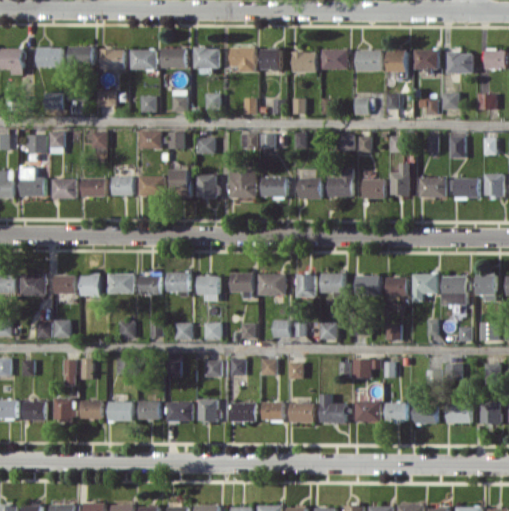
[(69,65),(92,64),(92,45),(68,46),(69,65)]
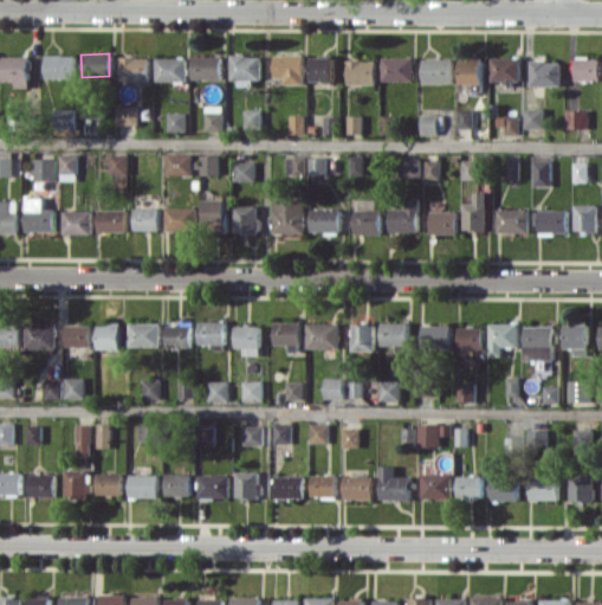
[(302,56),(272,55),(272,78),(282,78),(282,85),(301,85),(302,56)]
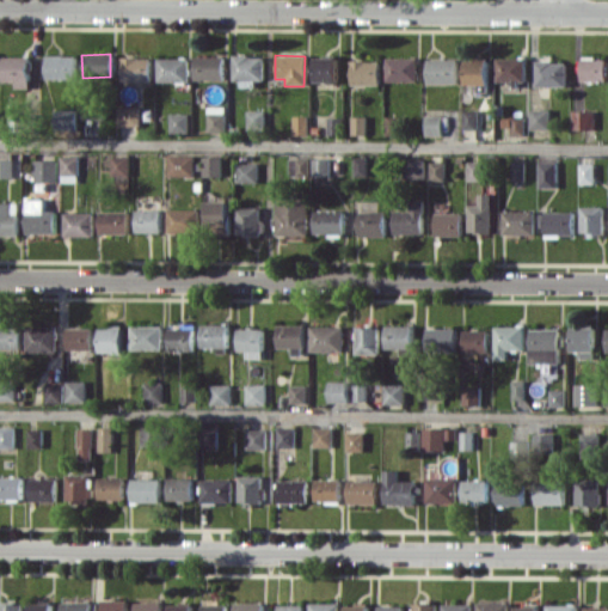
[(74,80),(74,56),(44,56),(44,80),(74,80)]
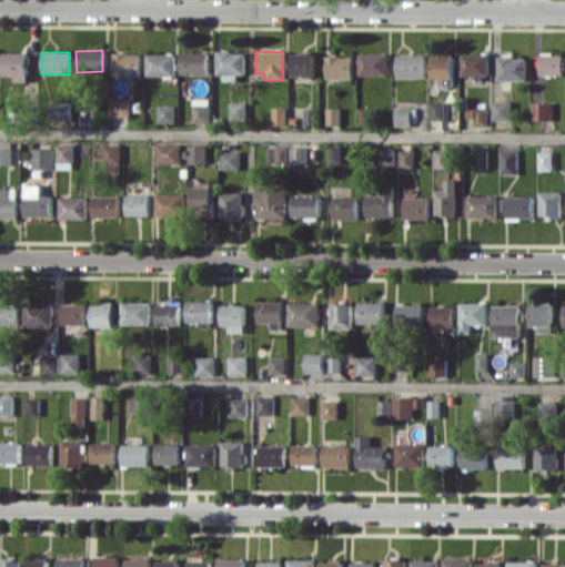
[(242,52),(213,53),(214,80),(235,80),(235,76),(243,74),(242,52)]
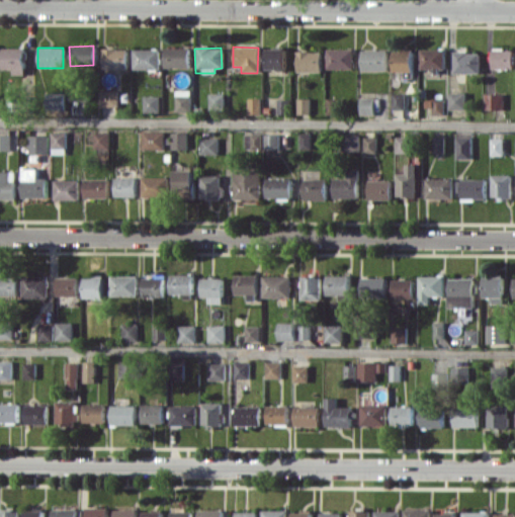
[(0,49),(0,70),(11,70),(11,75),(23,75),(23,49),(0,49)]
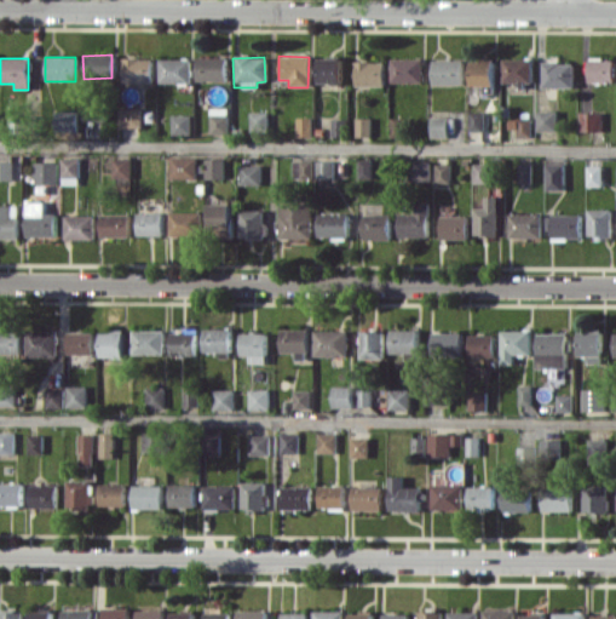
[(225,58),(195,58),(195,82),(224,82),(225,58)]
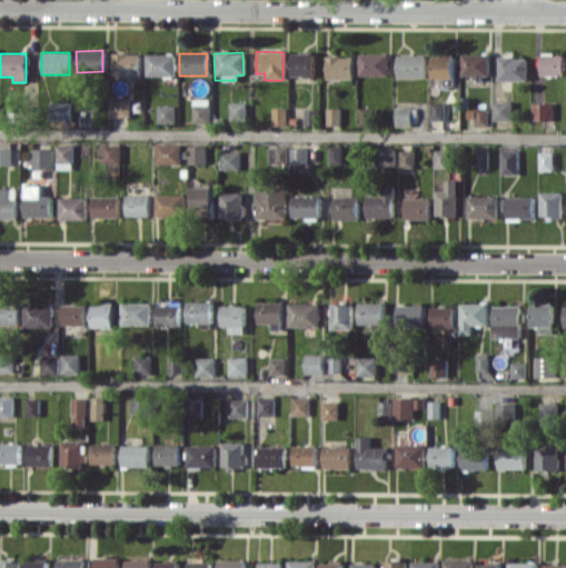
[(290,77),(311,77),(311,53),(290,53),(290,77)]
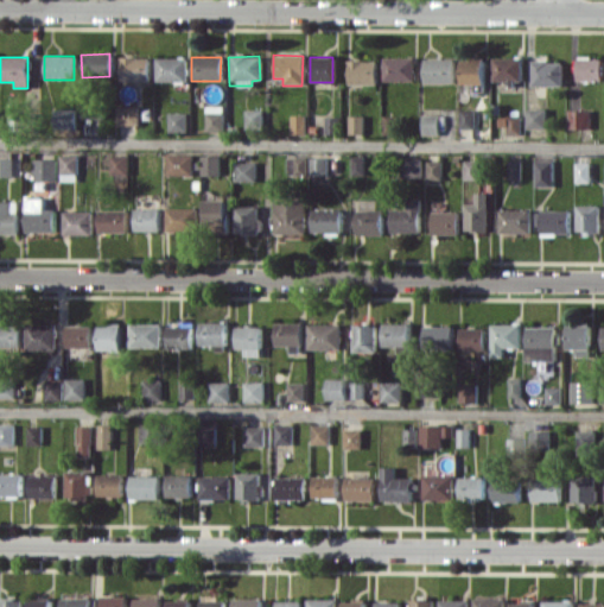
[(412,58),(382,57),(381,81),(412,82),(412,58)]
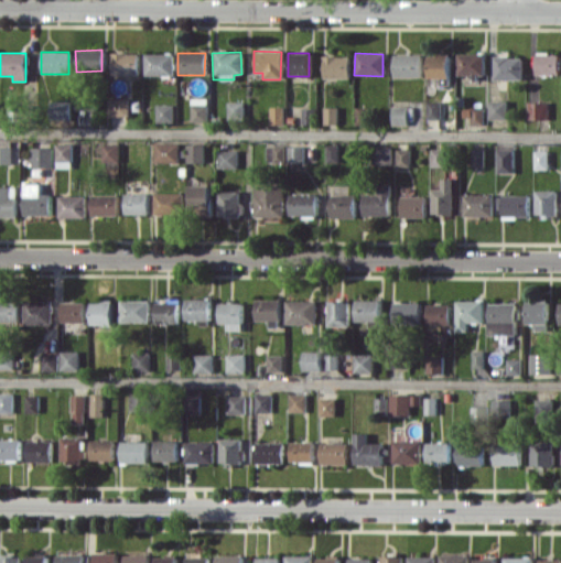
[(138,75),(138,54),(110,54),(111,75),(138,75)]
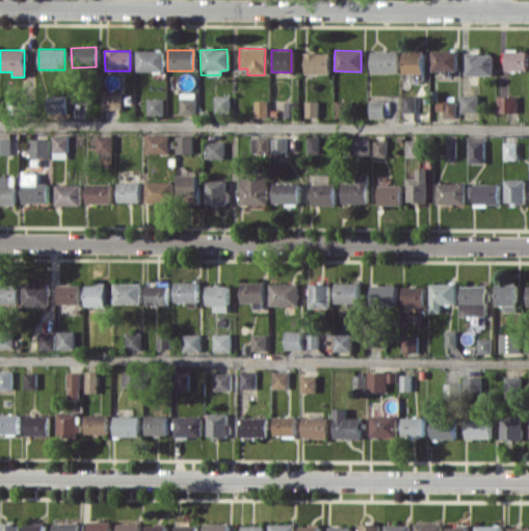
[(454,51),(429,51),(430,72),(445,72),(445,73),(454,73),(454,51)]
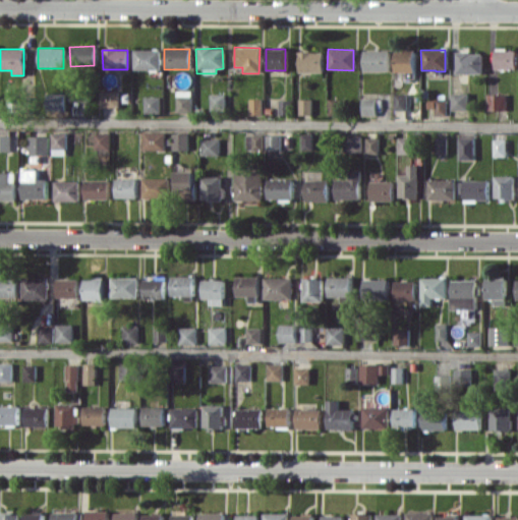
[(514,50),(493,50),(493,69),(514,69),(514,50)]
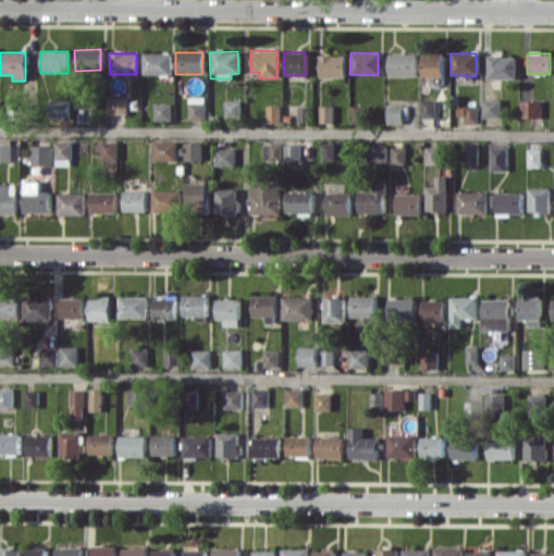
[(140,75),(170,75),(170,54),(142,54),(140,75)]
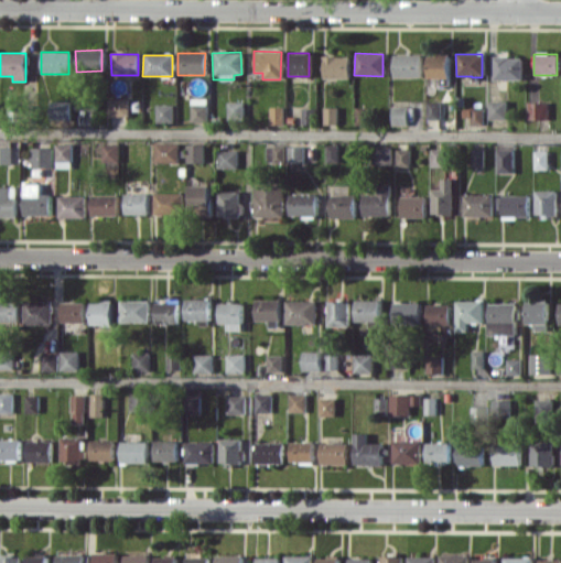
[(420,78),(419,55),(391,55),(392,78),(420,78)]
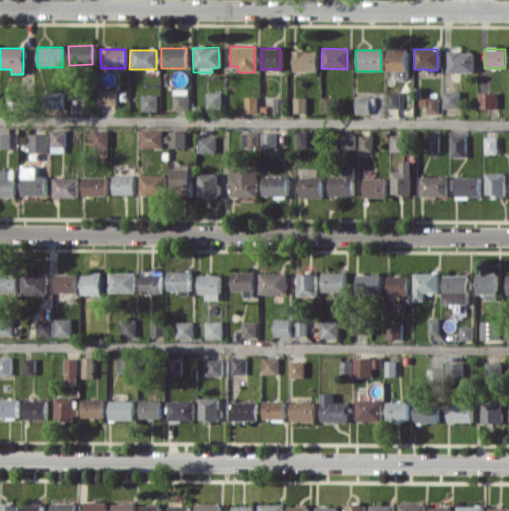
[(292,71),(316,71),(316,51),(292,51),(292,71)]
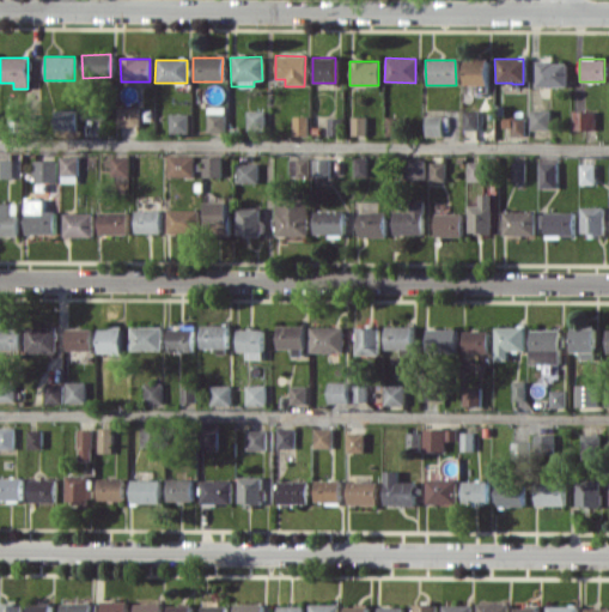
[(486,86),(486,62),(463,61),(463,85),(486,86)]
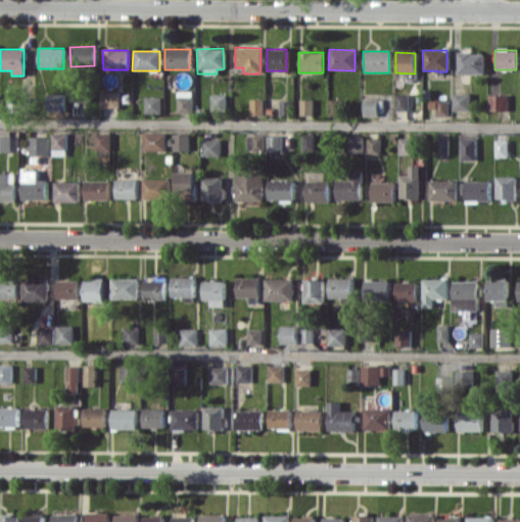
[(456,74),(482,75),(482,53),(457,52),(456,74)]
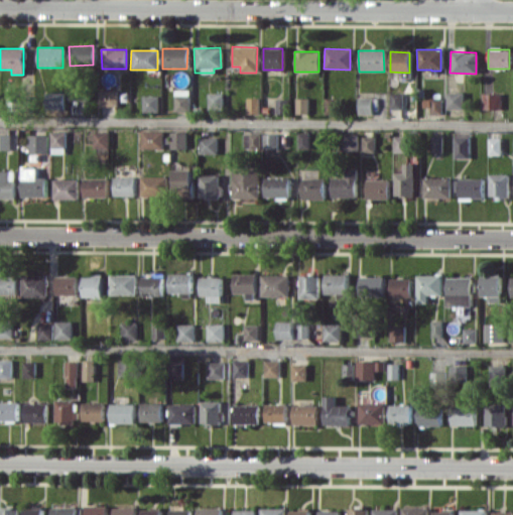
[(66,101),(85,101),(85,88),(67,88),(66,101)]
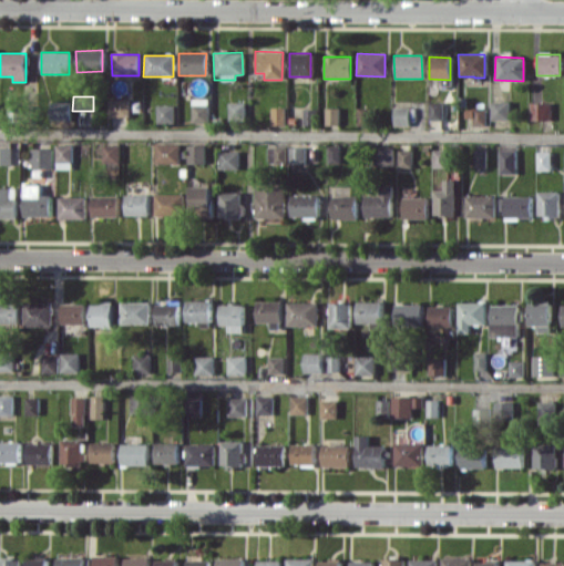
[(126,100),(108,100),(108,117),(126,117),(126,100)]
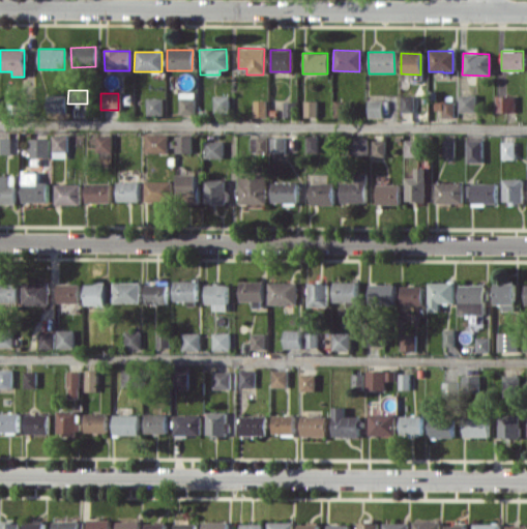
[(178,116),(193,115),(192,93),(177,93),(178,116)]
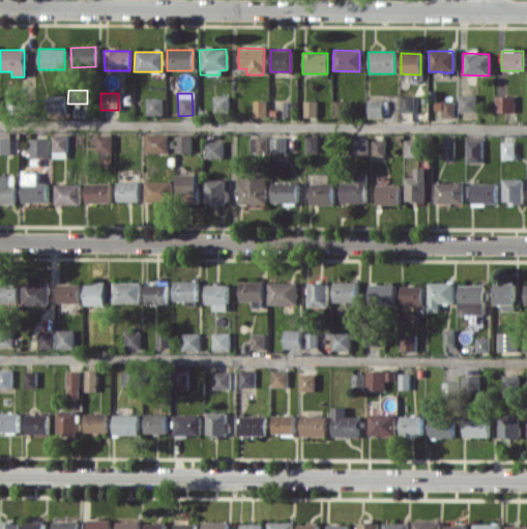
[(474,95),(457,95),(457,113),(474,113),(474,95)]
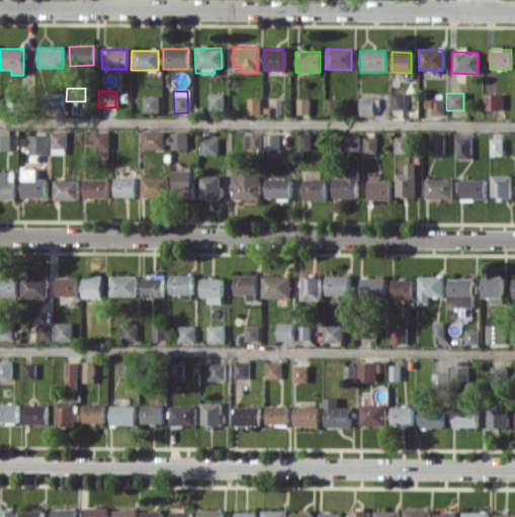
[(222,94),(206,94),(206,111),(222,111),(222,94)]
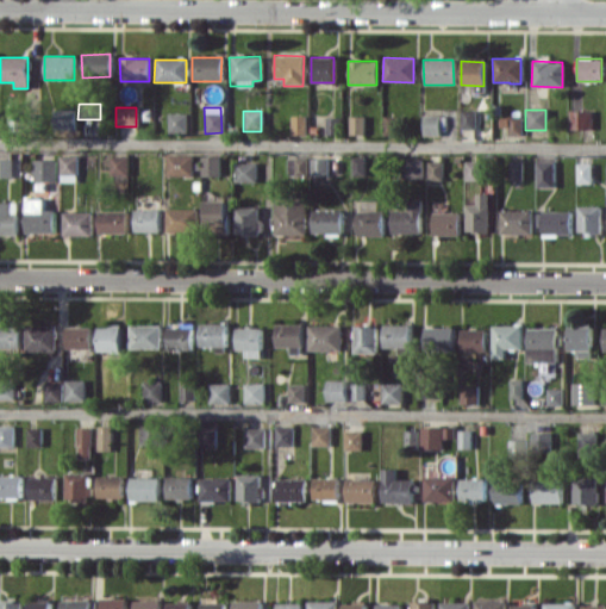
[(472,130),(472,111),(458,111),(458,130),(472,130)]
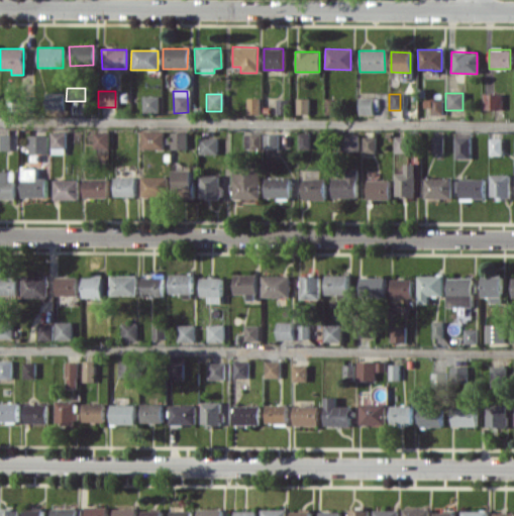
[(500,94),(481,95),(482,110),(500,110),(500,94)]
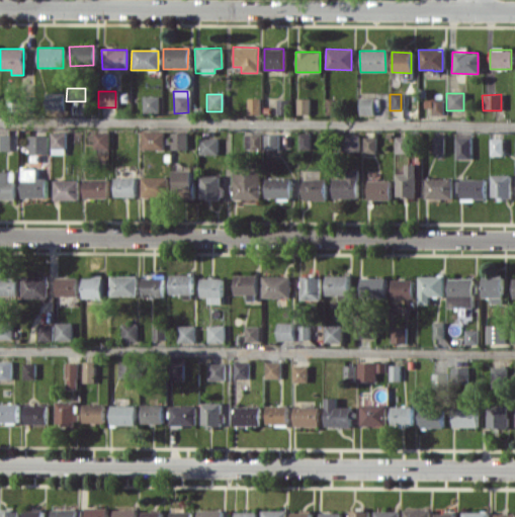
[(142,113),(158,113),(157,96),(141,97),(142,113)]
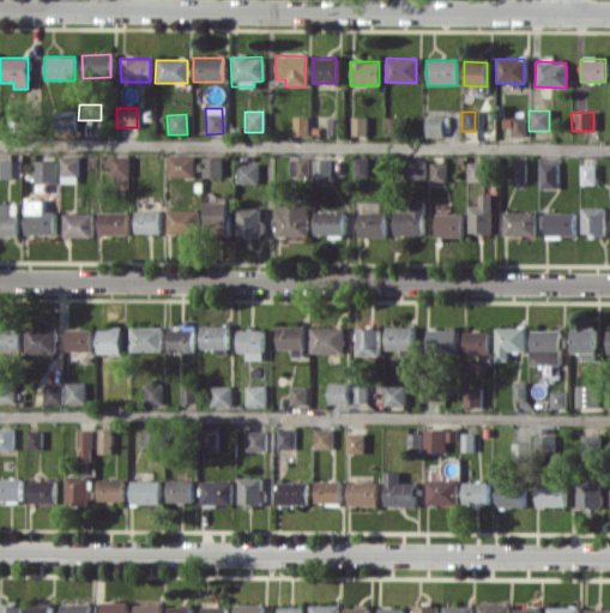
[(306,116),(291,116),(291,136),(306,136),(306,116)]
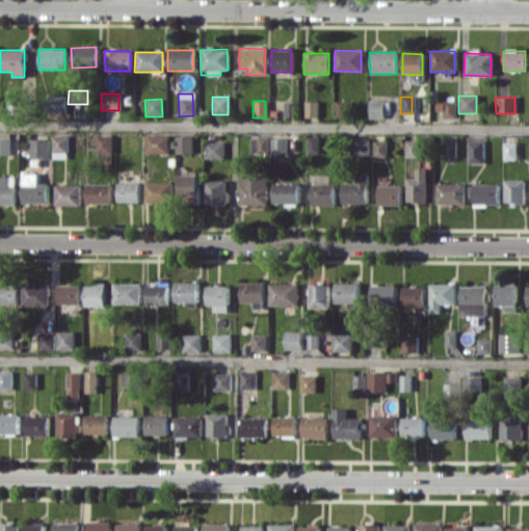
[(382,102),(367,101),(367,118),(381,118),(382,102)]
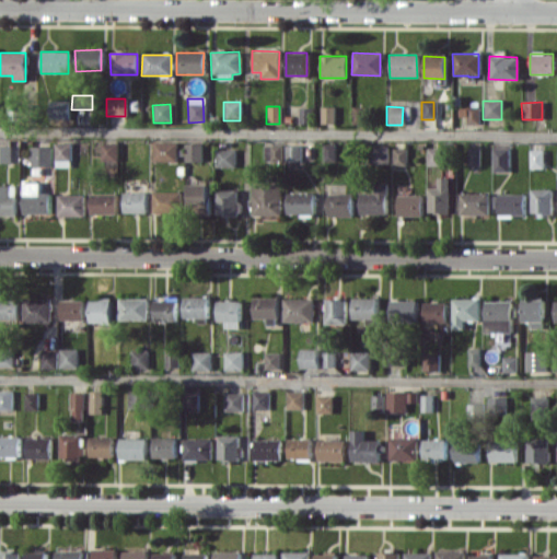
[(333,107),(320,107),(320,125),(333,124),(333,107)]
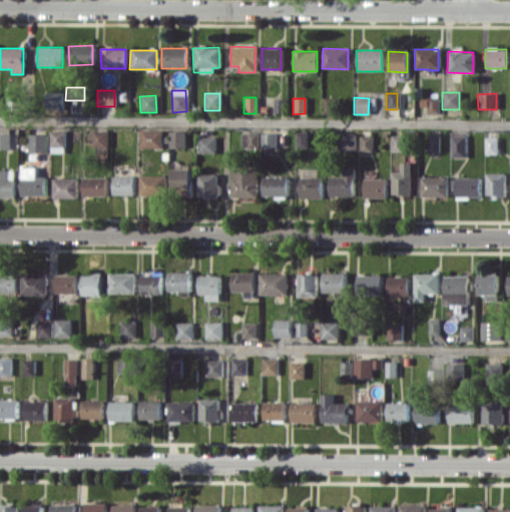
[(437,98),(419,98),(419,107),(426,107),(426,114),(437,114),(437,98)]
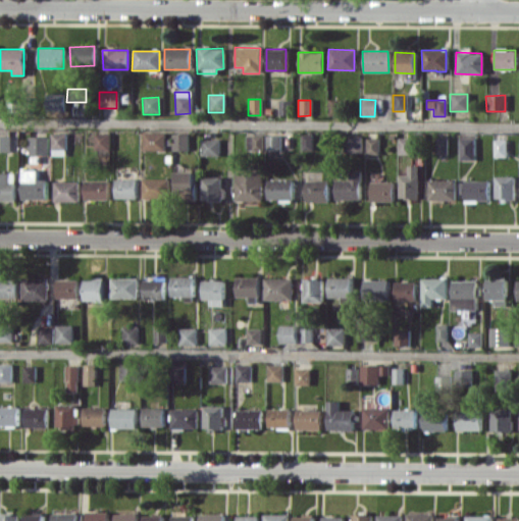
[(163,134),(141,133),(141,151),(163,151),(163,134)]
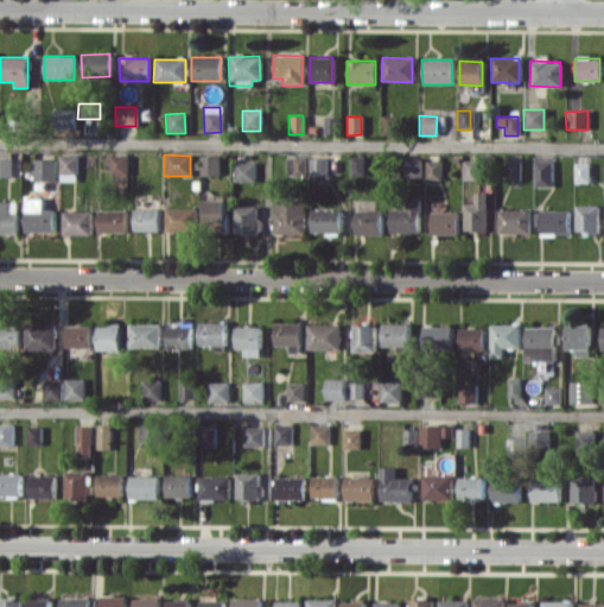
[(75,156),(57,156),(57,182),(75,182),(75,156)]
